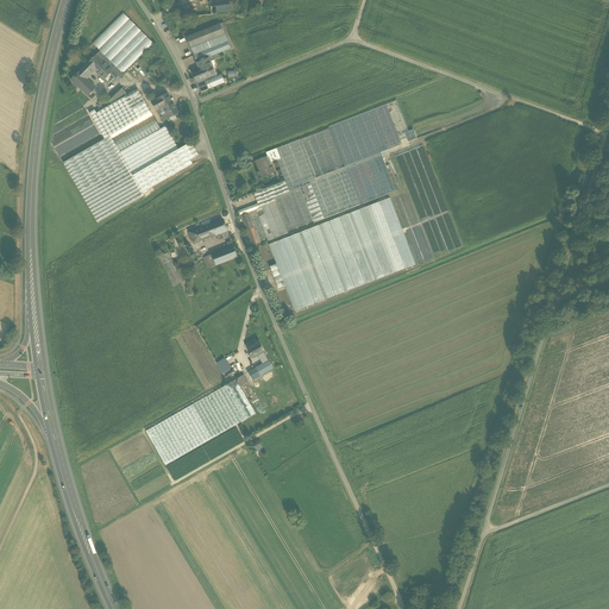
[(230,1),(211,4),(212,13),(231,12),(230,1)]
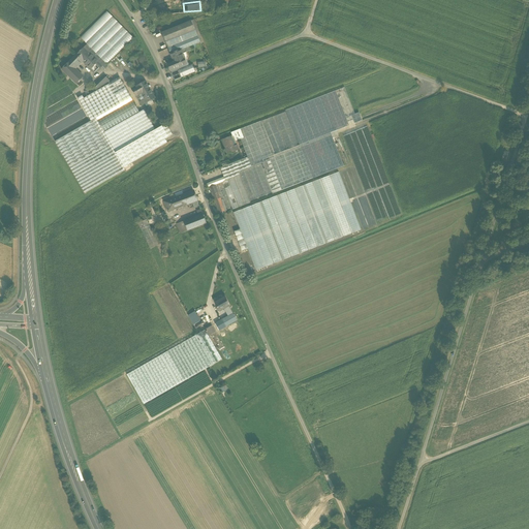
[(183,3),(164,5),(166,16),(184,13),(184,11),(183,3)]
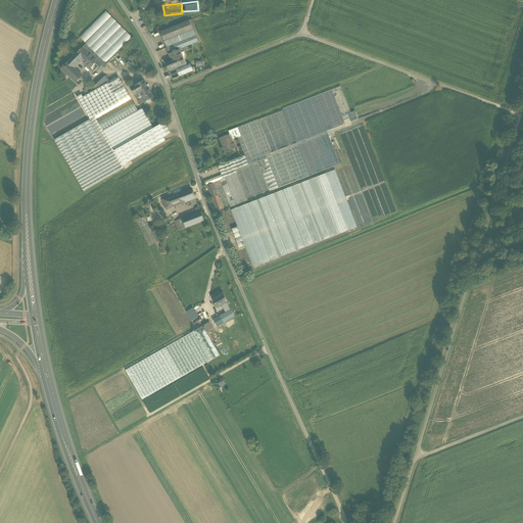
[(131,37),(104,11),(79,37),(86,44),(102,60),(104,63),(131,37)]
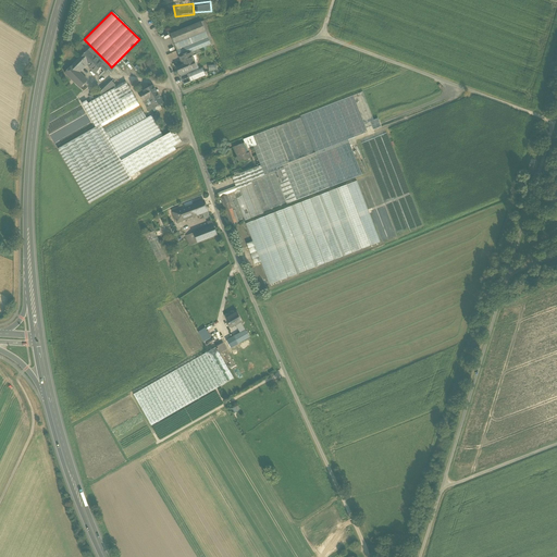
[(214,45),(205,21),(201,23),(206,34),(208,39),(210,45),(211,47),(214,45)]
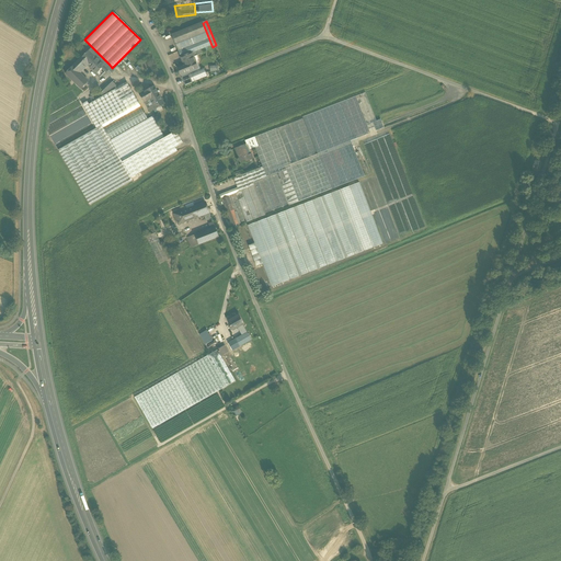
[(203,23),(171,35),(175,46),(176,46),(207,34),(203,23)]
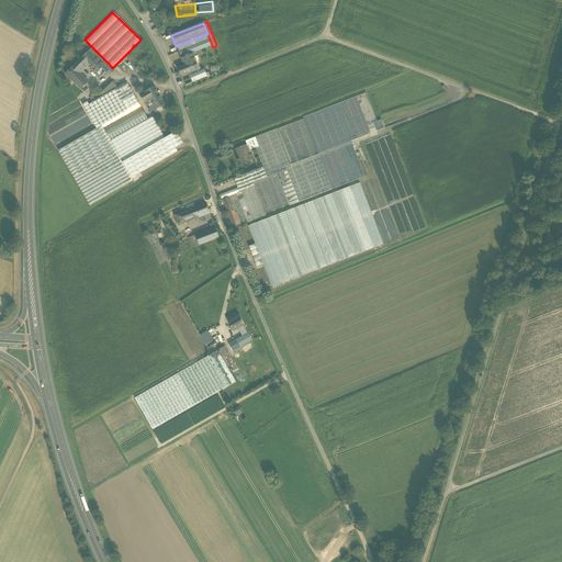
[(208,34),(177,46),(179,52),(199,43),(210,40),(208,34)]
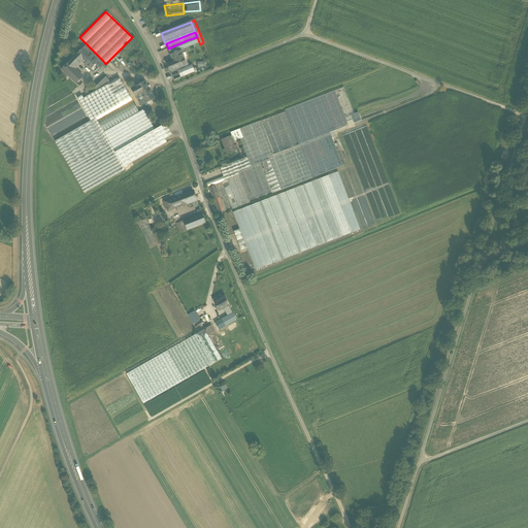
[(197,37),(187,40),(189,46),(199,42),(197,37)]
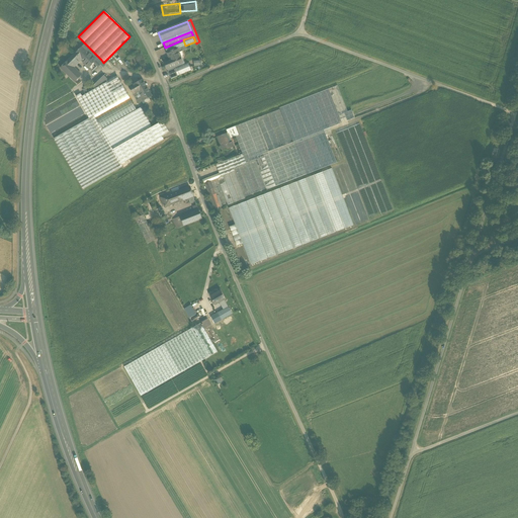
[(183,39),(165,48),(167,53),(185,46),(183,39)]
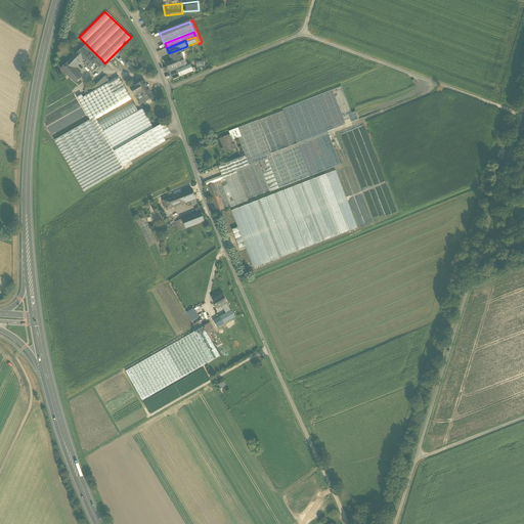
[(86,44),(83,47),(96,61),(98,63),(102,60),(86,44)]
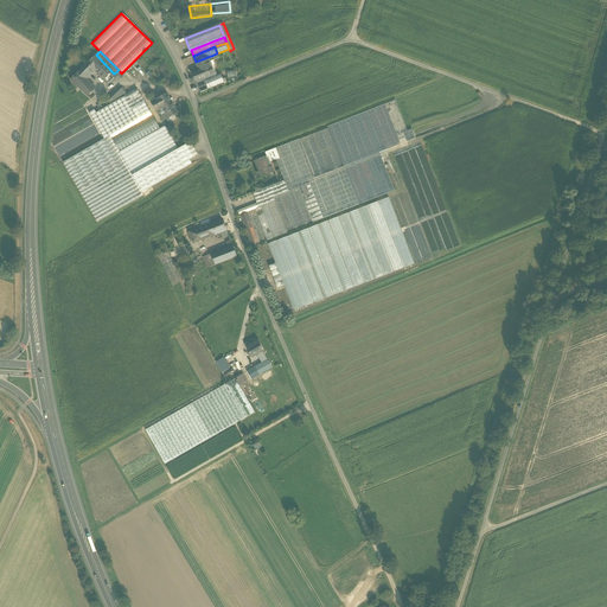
[(217,53),(196,62),(197,66),(209,62),(213,59),(219,58),(217,53)]
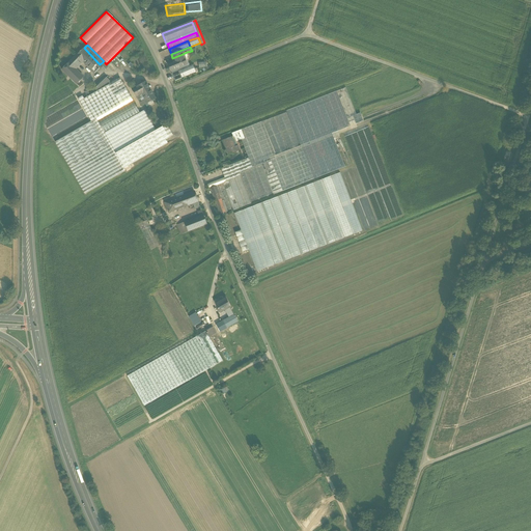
[(98,62),(84,48),(77,55),(81,59),(84,62),(91,70),(98,62)]
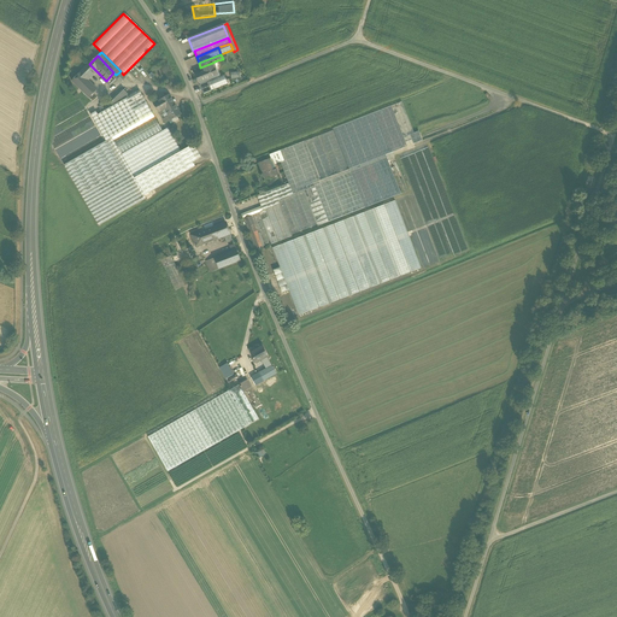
[(217,72),(212,63),(200,68),(203,72),(209,70),(212,77),(218,76),(217,72)]
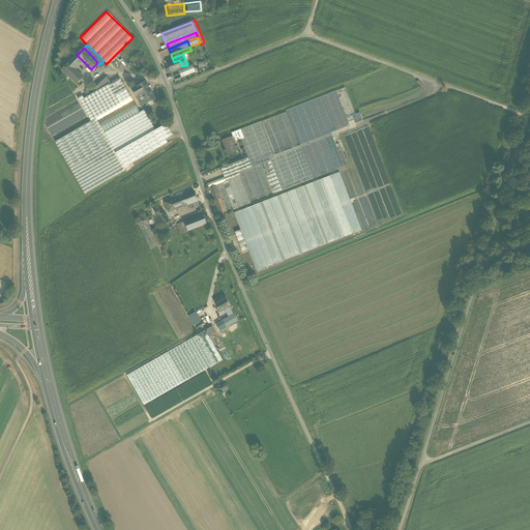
[(77,55),(68,63),(72,67),(81,59),(77,55)]
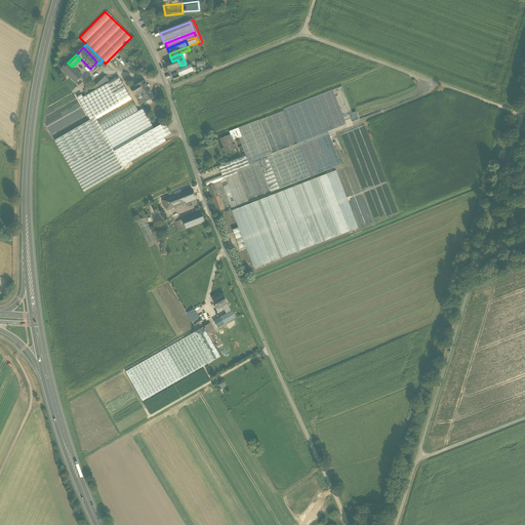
[(125,70),(128,68),(119,57),(113,63),(119,70),(122,67),(125,70)]
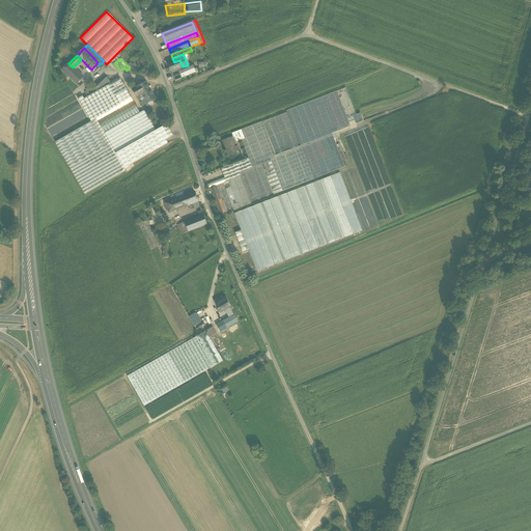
[(73,67),(76,71),(84,62),(81,59),(73,67)]
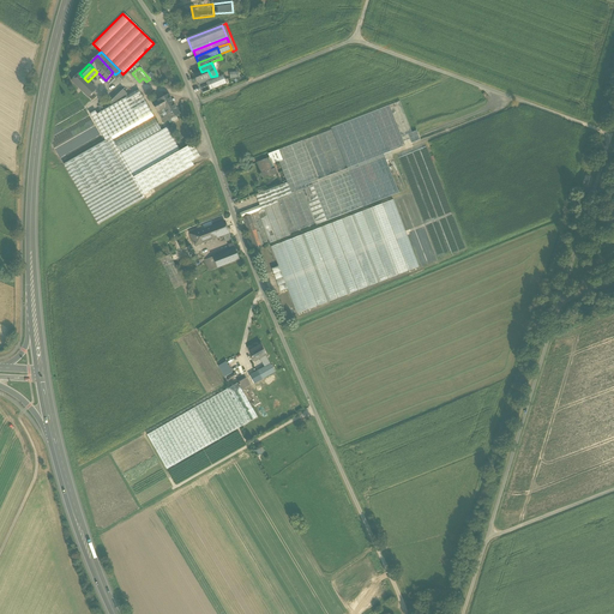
[(202,72),(194,76),(198,83),(211,78),(211,77),(208,70),(202,72)]
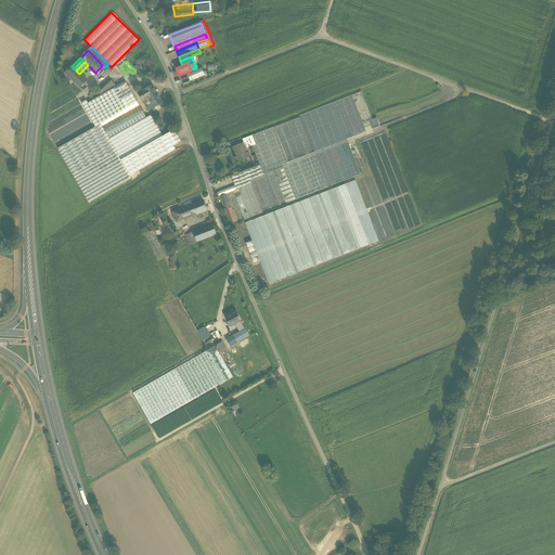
[(102,65),(95,73),(99,76),(106,69),(104,67),(102,65)]
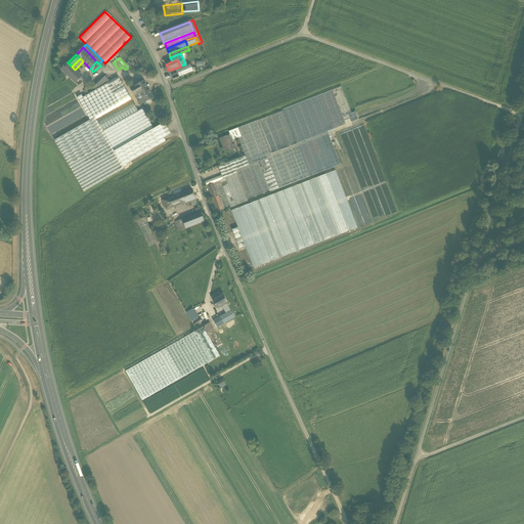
[(72,67),(68,62),(60,70),(70,78),(77,71),(75,70),(72,67)]
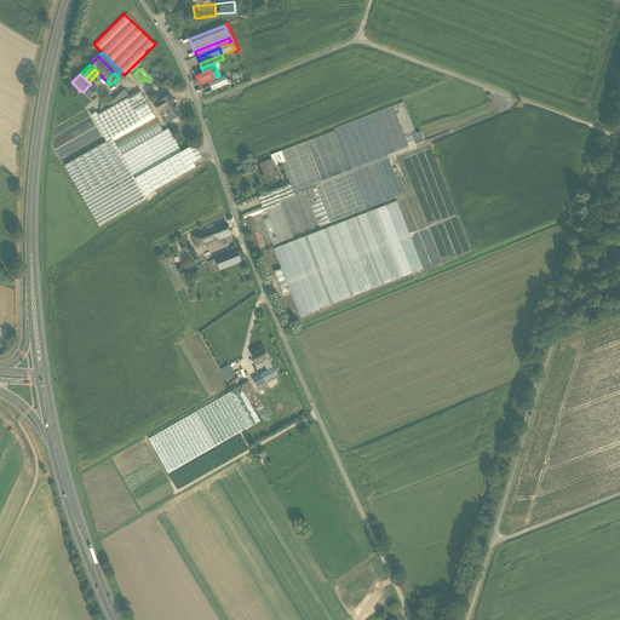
[(213,78),(213,79),(200,84),(201,86),(210,82),(219,79),(219,76),(213,78)]
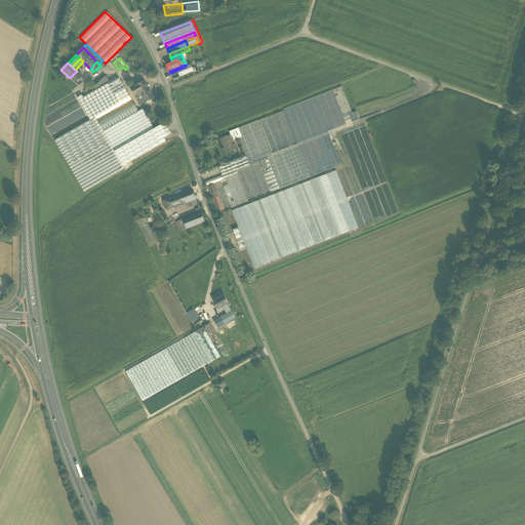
[(186,67),(177,70),(179,78),(193,73),(190,65),(186,67)]
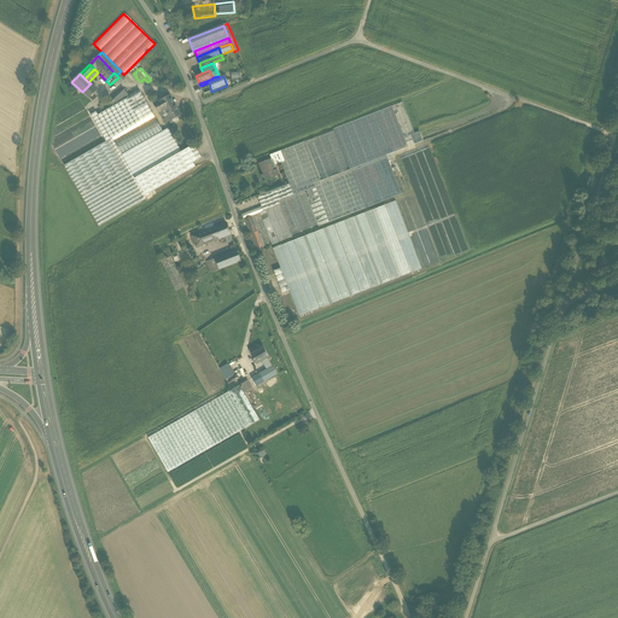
[(209,82),(200,86),(204,94),(211,92),(209,82)]
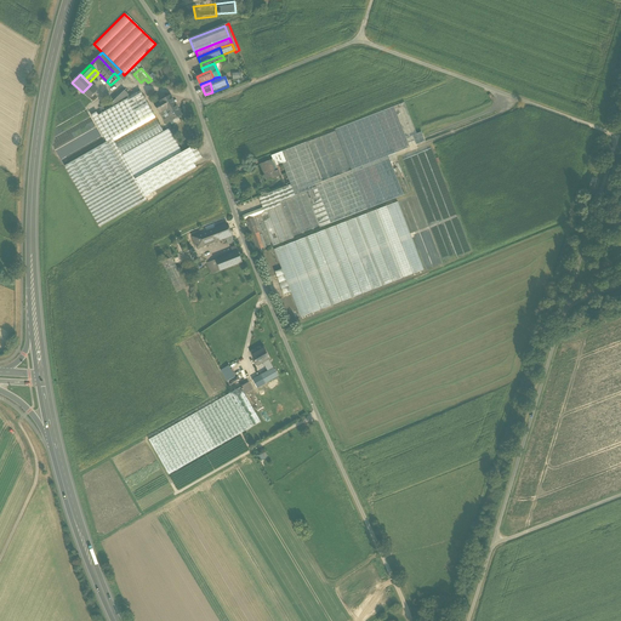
[(97,91),(91,84),(83,92),(89,100),(97,91)]
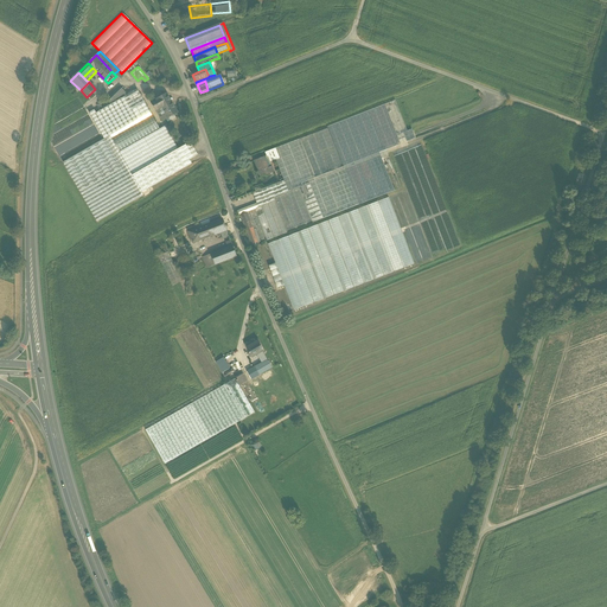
[(113,106),(116,103),(126,93),(121,87),(107,101),(112,106),(113,106)]
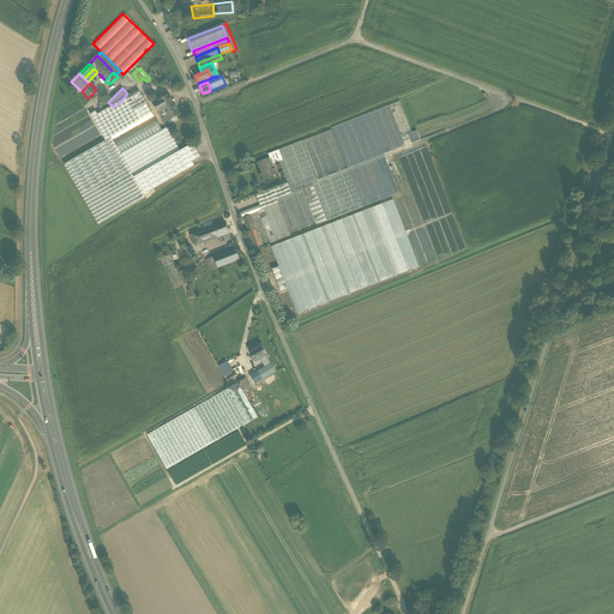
[(106,113),(128,100),(136,112),(148,104),(139,91),(118,104),(114,107),(113,107),(106,112),(106,113)]
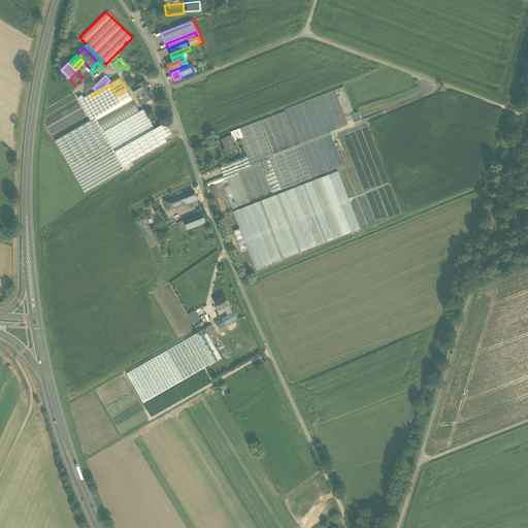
[(421,81),(417,83),(423,97),(426,96),(421,81)]
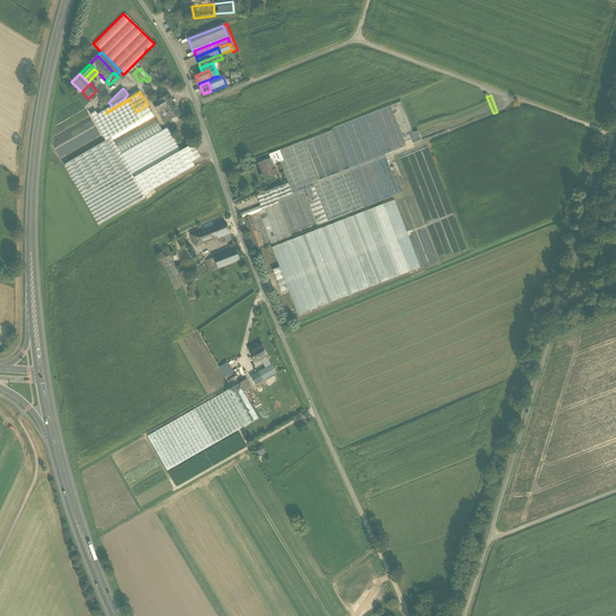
[(161,99),(167,107),(171,104),(166,96),(161,99)]
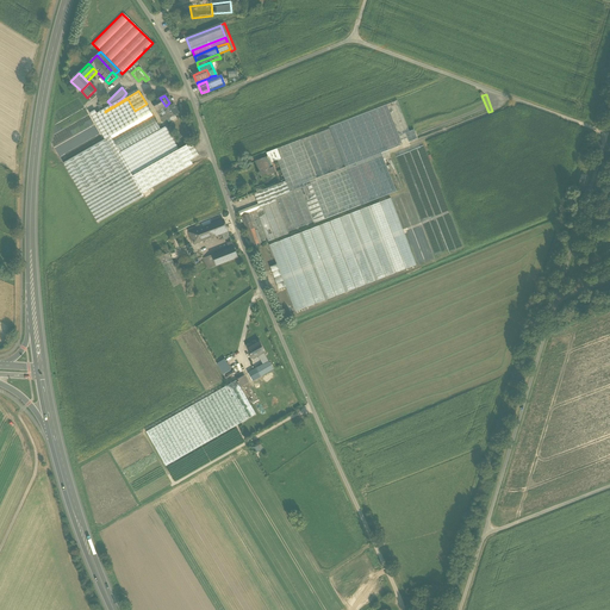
[(160,98),(151,103),(157,111),(163,107),(162,107),(166,106),(160,98)]
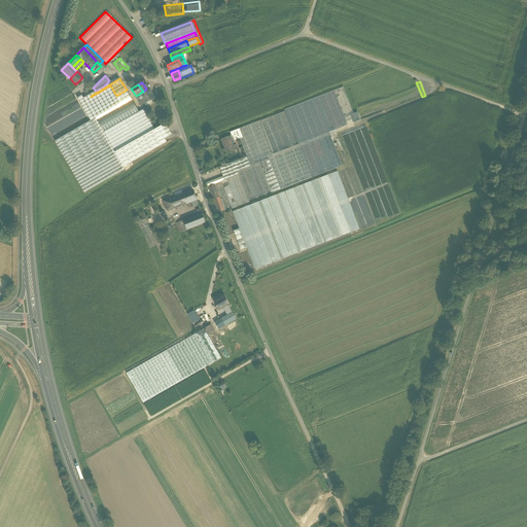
[(91,96),(84,99),(91,109),(92,109),(92,110),(104,132),(139,111),(127,90),(116,96),(110,85),(91,97),(91,96)]
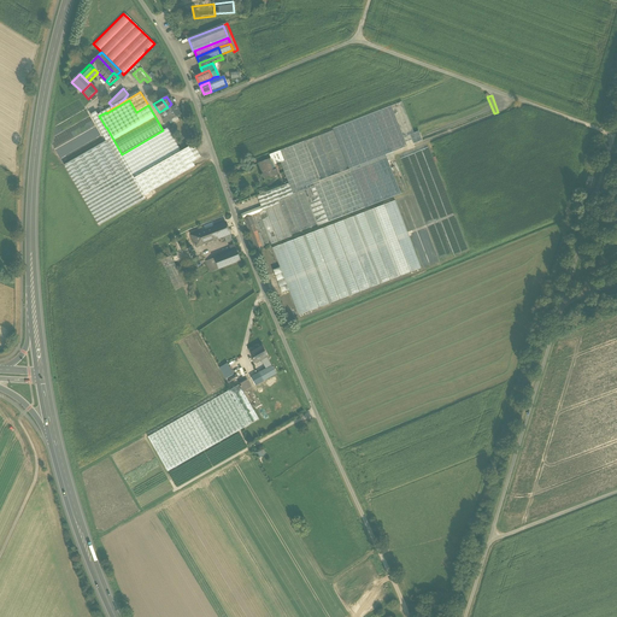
[(168,107),(164,109),(165,109),(166,112),(169,116),(171,119),(181,113),(174,103),(171,104),(168,107)]
